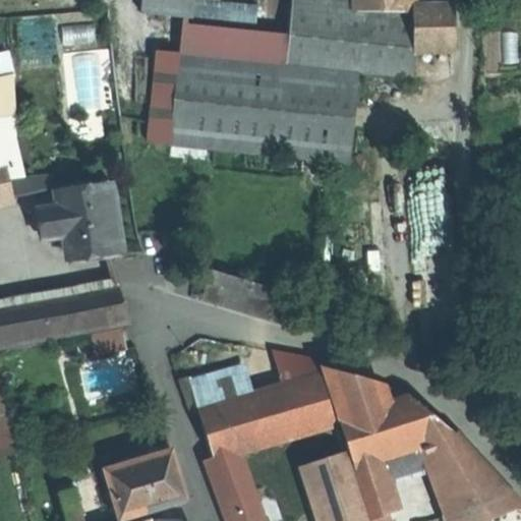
[(166,18),(193,20),(194,0),(143,0),(142,16),(160,17),(166,18)]
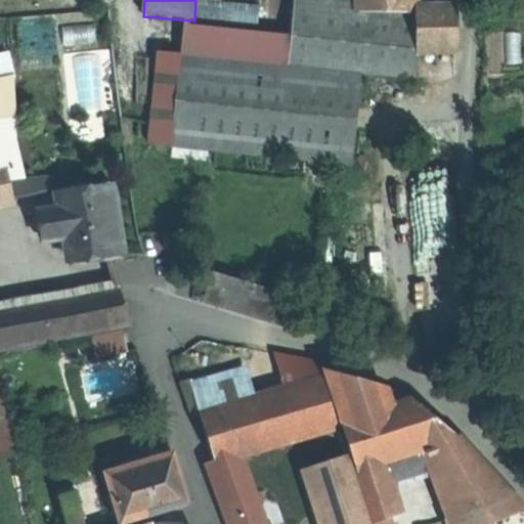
[(266,27),(266,20),(265,12),(264,9),(260,3),(257,0),(210,0),(208,4),(203,14),(202,19),(203,28),(204,34),(207,39),(210,44),(215,48),(225,53),(230,54),(237,54),(247,52),(252,49),(257,45),(262,38),(264,34),(266,27)]
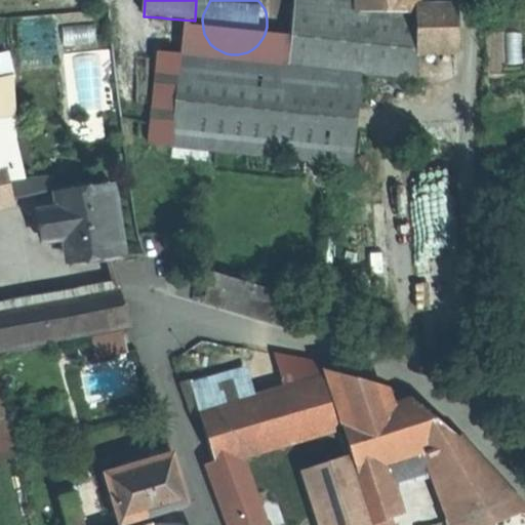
[(296,0),(290,67),(362,72),(418,77),(418,46),(416,12),(407,12),(361,12),(360,0),(296,0)]
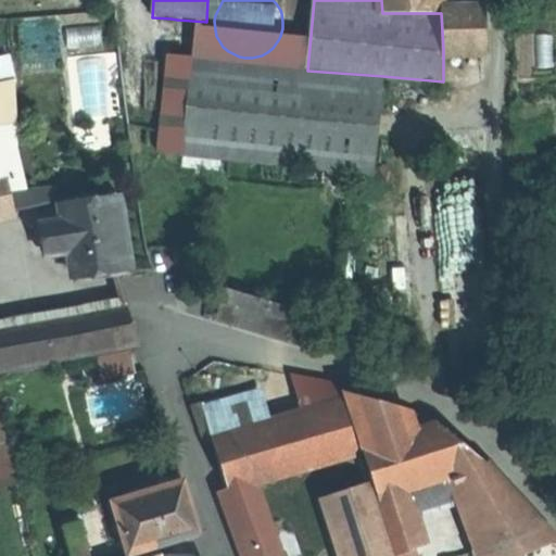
[(381,0),(382,13),(431,13),(431,0),(381,0)]
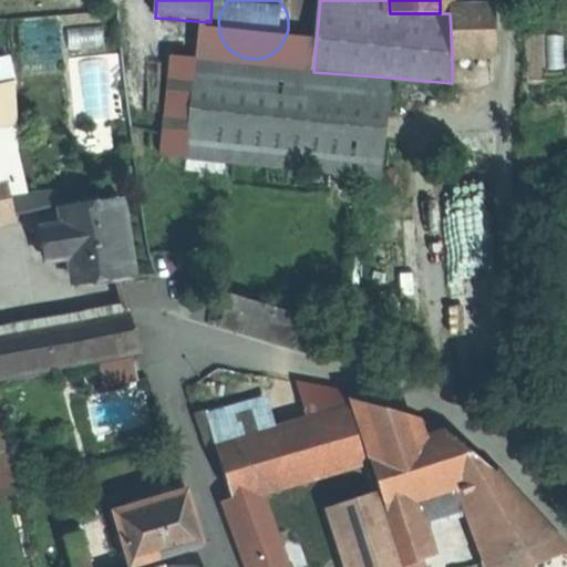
[(440,0),(440,13),(450,13),(450,10),(450,0),(440,0)]
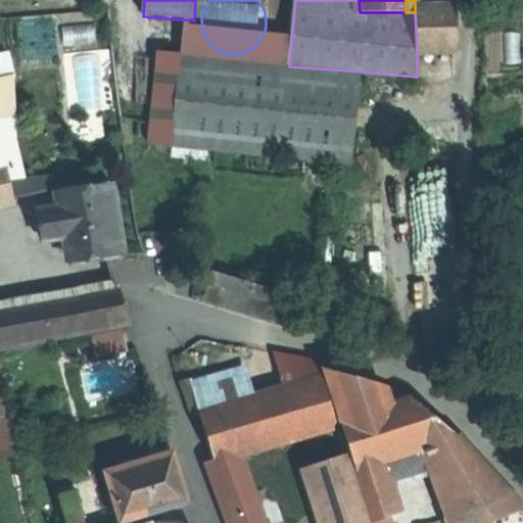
[(415,12),(417,46),(459,46),(458,27),(457,8),(415,9),(415,12)]
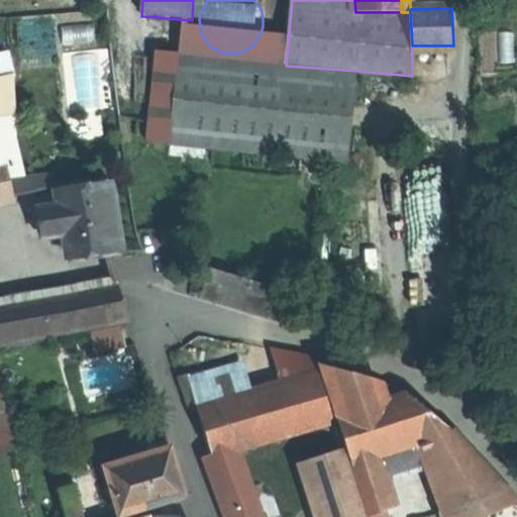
[(152,145),(173,147),(181,57),(181,56),(160,54),(152,145)]
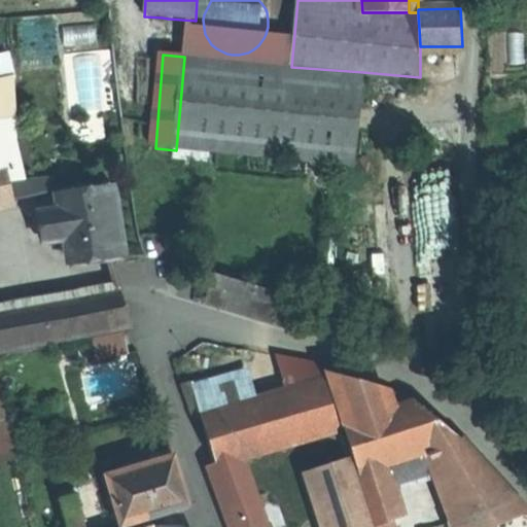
[(363,72),(291,67),(184,58),(176,150),(356,165),(363,72)]
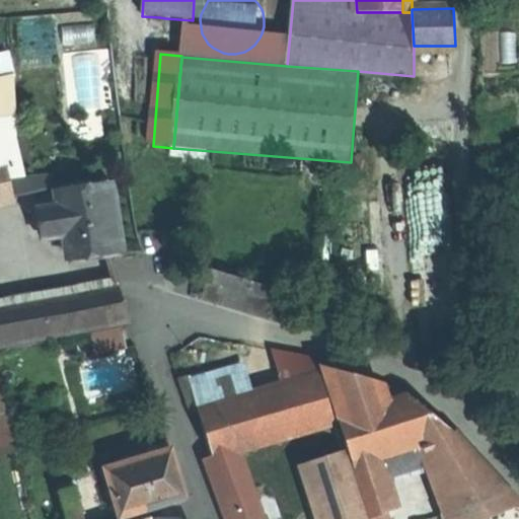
[(0,61),(0,81),(15,79),(11,61),(0,61)]
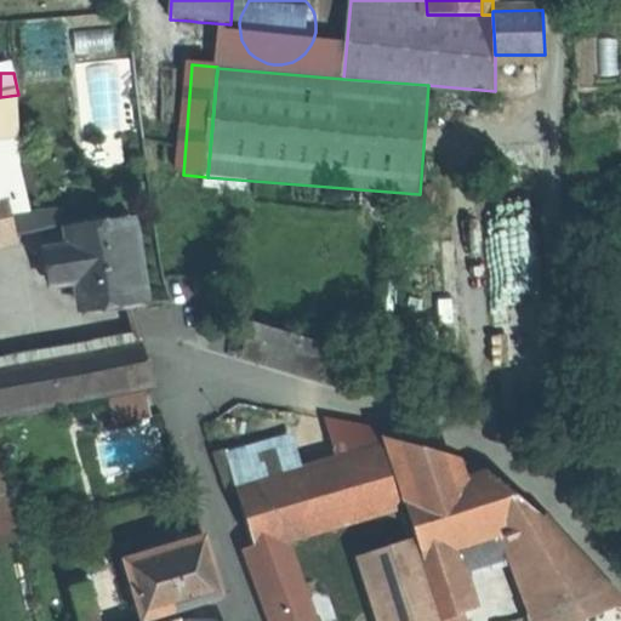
[(0,159),(15,221),(24,220),(23,214),(28,212),(21,171),(18,95),(0,97),(0,159)]
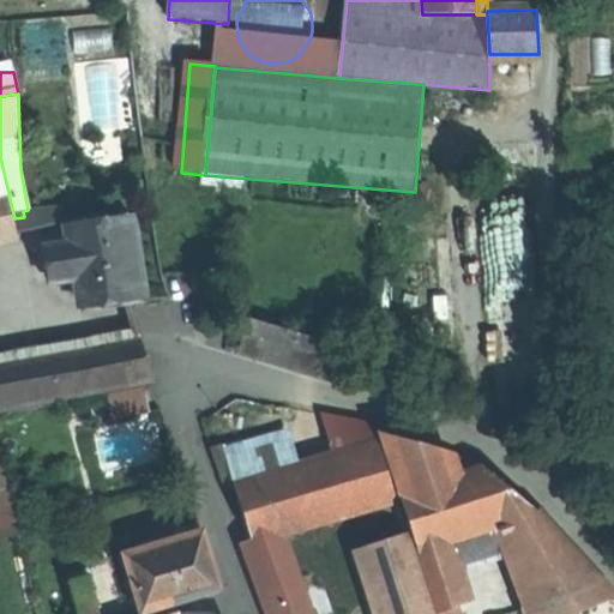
[(0,157),(0,234),(17,230),(14,218),(0,157)]
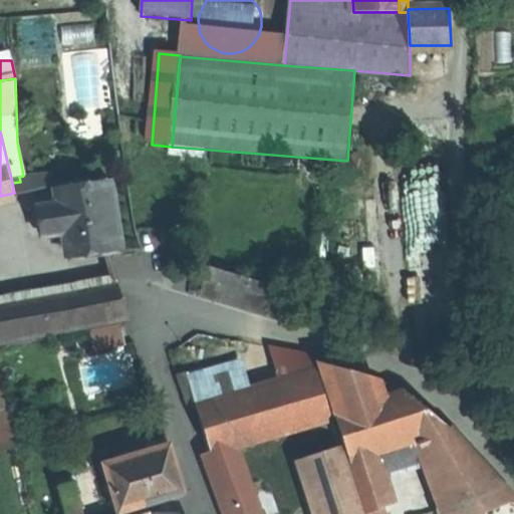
[(409,155),(410,183),(442,181),(440,154),(409,155)]
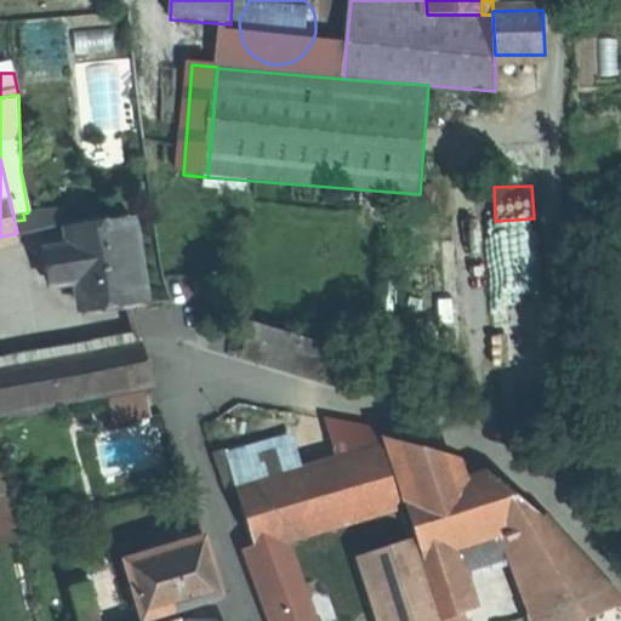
[(24,220),(15,221),(17,233),(60,223),(57,209),(28,212),(23,214),(24,220)]
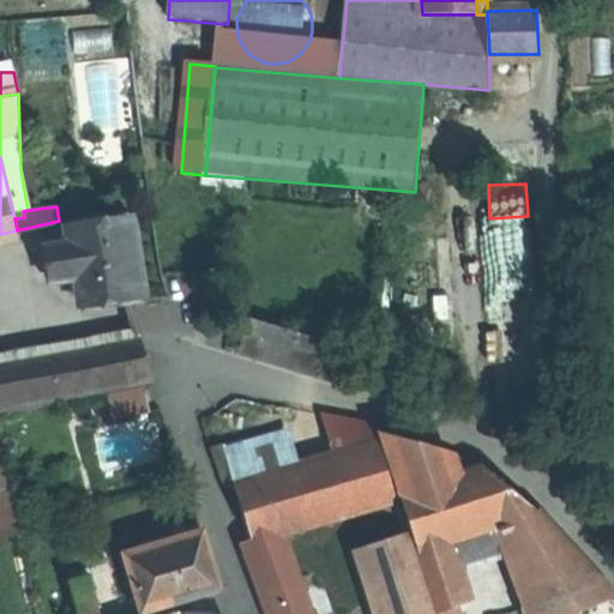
[(130,300),(146,298),(139,254),(132,214),(71,223),(73,240),(80,277),(85,307),(130,300)]
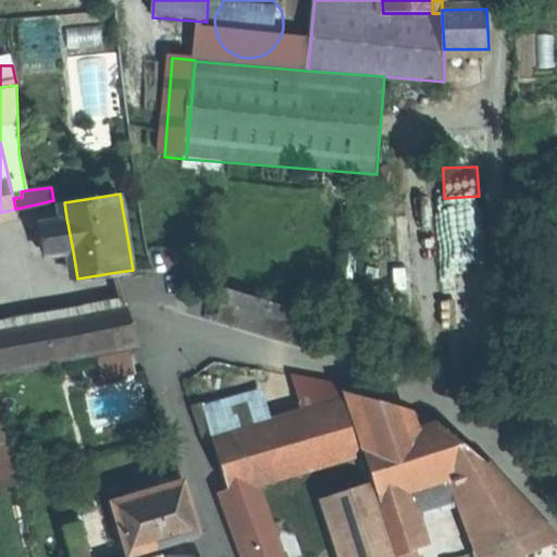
[(73,251),(66,218),(42,222),(47,256),(73,251)]
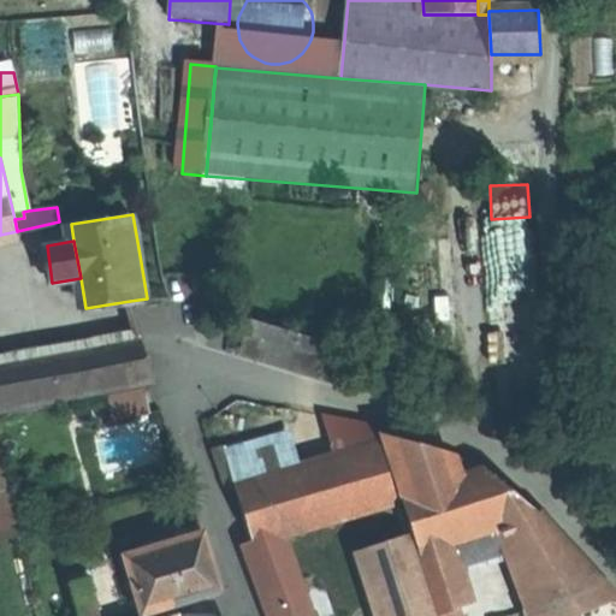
[(211,291),(209,277),(194,279),(196,294),(211,291)]
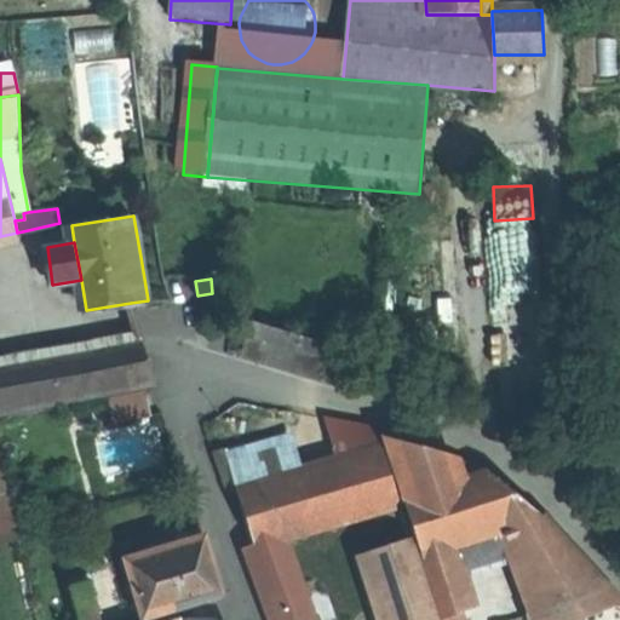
[(251,326),(242,355),(323,379),(326,375),(332,351),(251,326)]
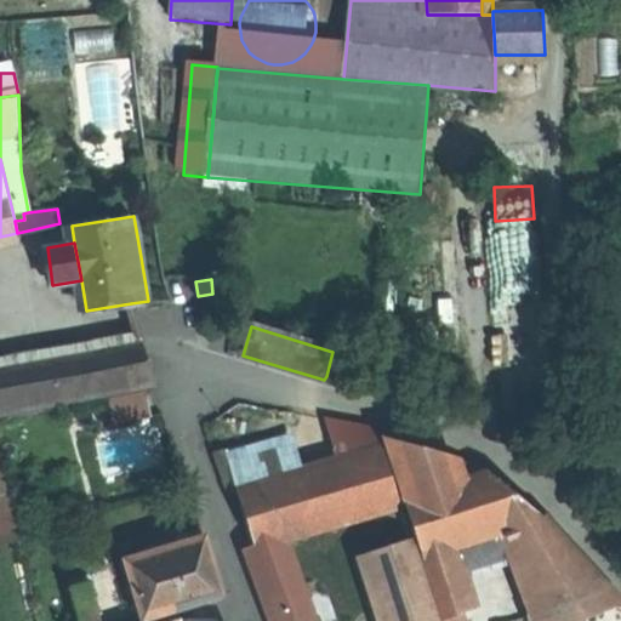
[(81,396),(102,392),(95,353),(74,357),(81,396)]
